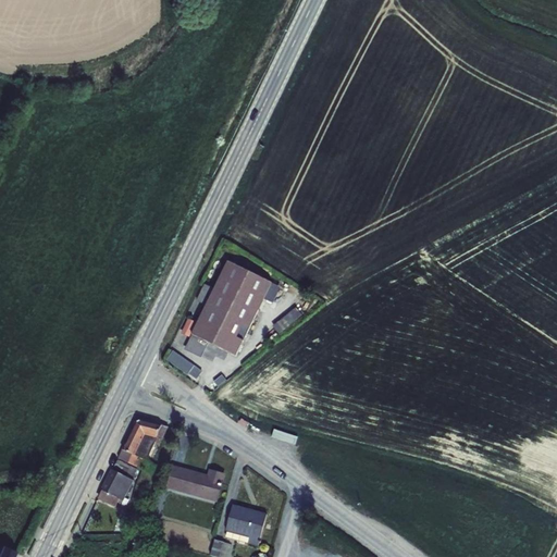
[(188,319),(182,333),(190,337),(185,349),(201,357),(208,344),(235,357),(272,284),(227,262),(213,291),(205,286),(197,301),(207,306),(197,323),(188,319)]
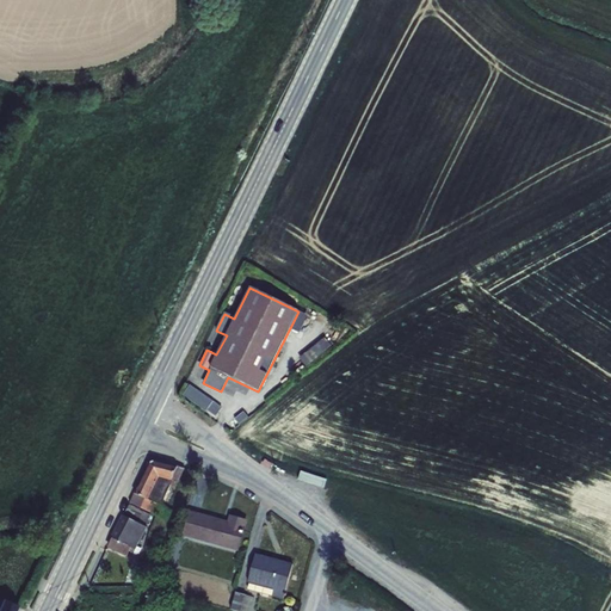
[(325,338),(300,358),(308,368),(332,347),(325,338)]
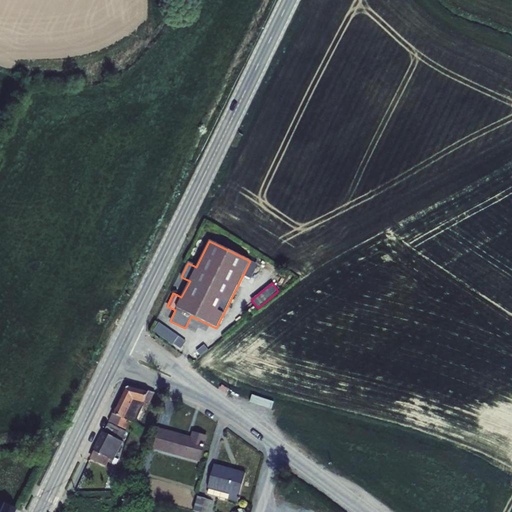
[(159,322),(153,331),(161,336),(167,327),(159,322)]
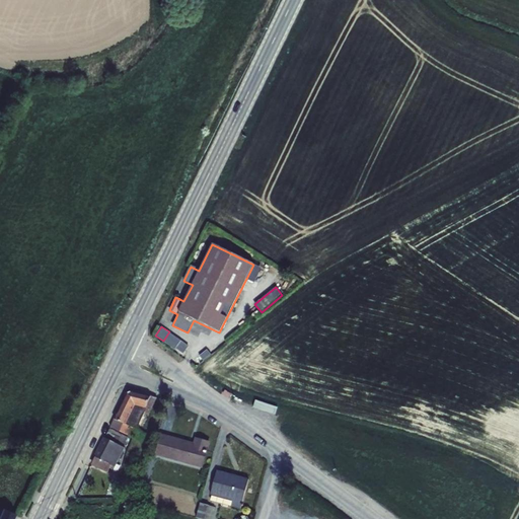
[(169,336),(163,344),(174,351),(180,344),(169,336)]
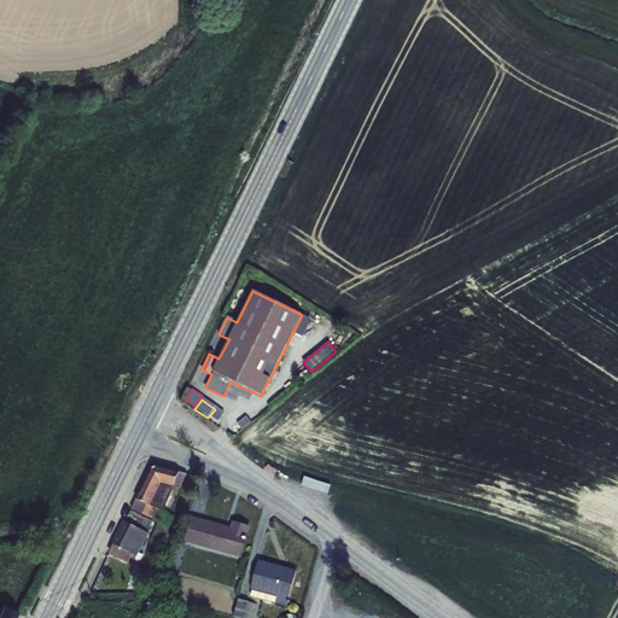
[(220,406),(210,418),(217,424),(227,410),(220,406)]
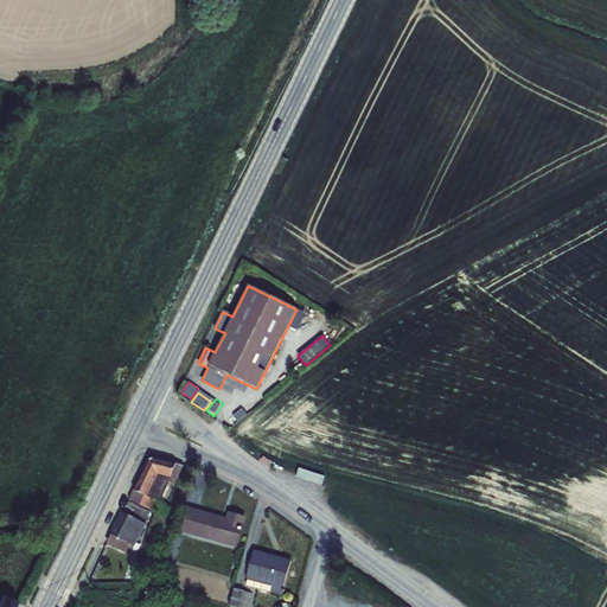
[(133,491),(128,500),(155,512),(171,478),(177,480),(184,466),(179,465),(177,464),(154,458),(148,460),(133,491)]
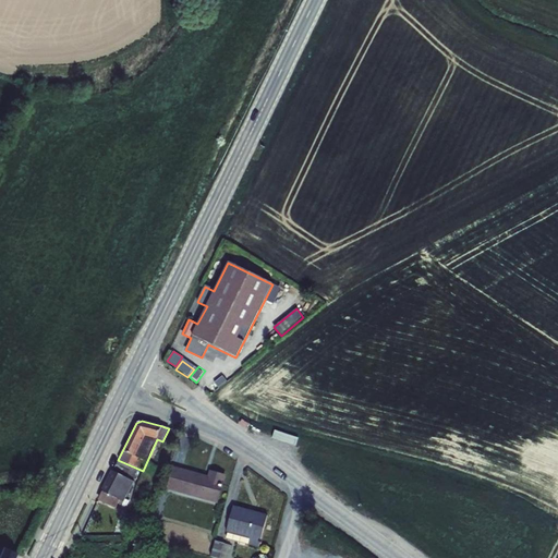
[(140,477),(143,471),(118,460),(114,468),(132,476),(132,474),(140,477)]
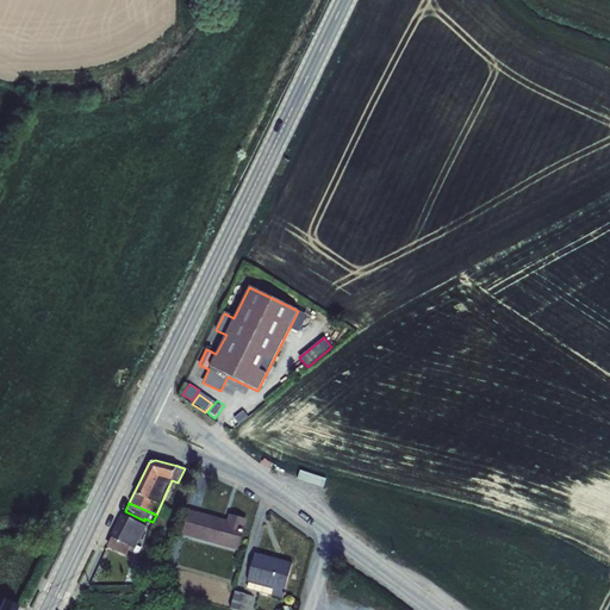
[(190,510),(182,535),(238,551),(247,520),(229,515),(228,521),(190,510)]
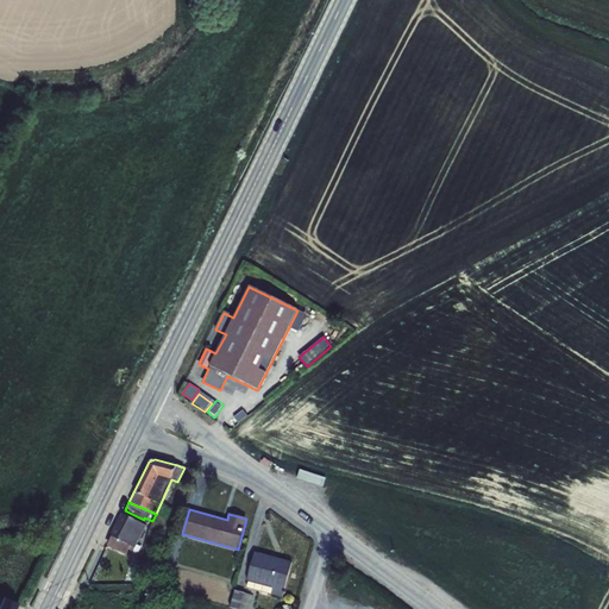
[(111,537),(107,545),(127,553),(129,551),(132,553),(135,548),(136,550),(146,526),(142,523),(121,514),(110,537),(111,537)]
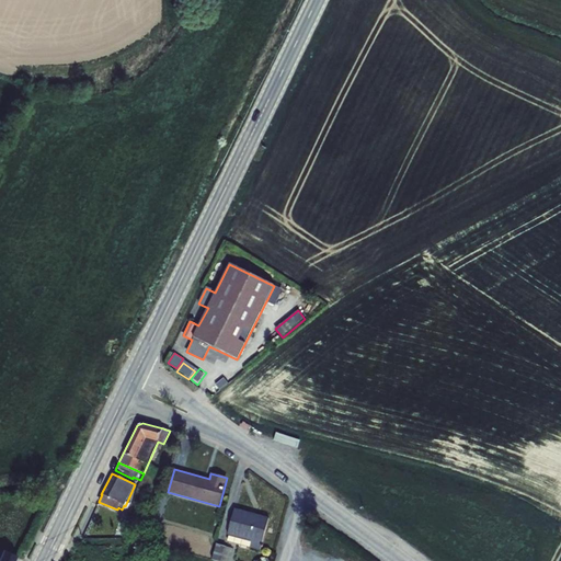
[(130,482),(135,484),(137,485),(140,480),(133,477),(130,482)]
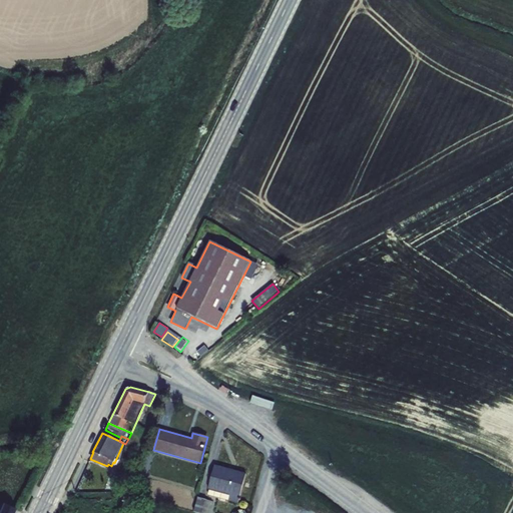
[(209,490),(207,495),(237,503),(245,474),(214,465),(207,490),(209,490)]
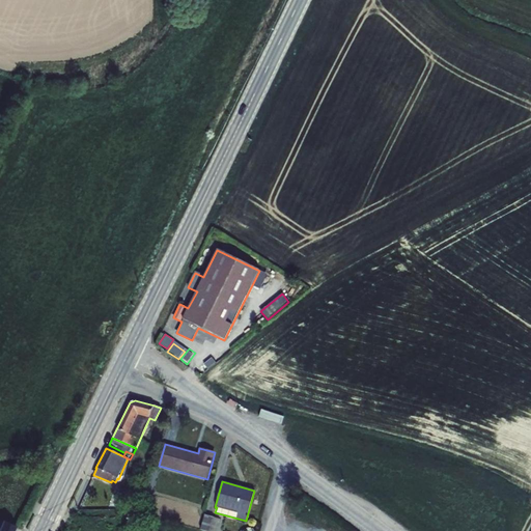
[(128,499),(124,508),(138,511),(140,503),(128,499)]
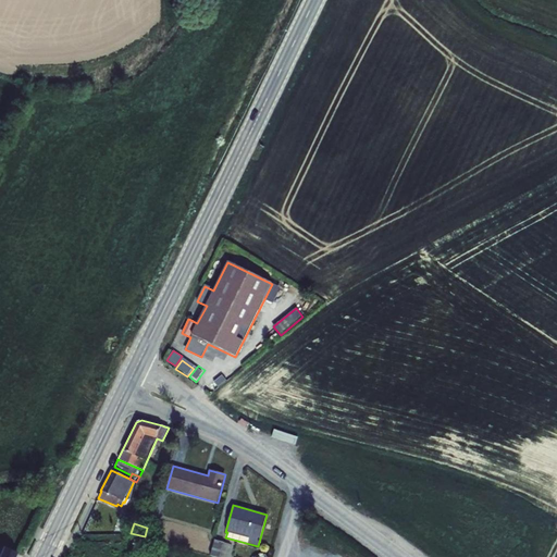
[(214,541),(210,556),(213,556),(226,556),(231,545),(214,541)]
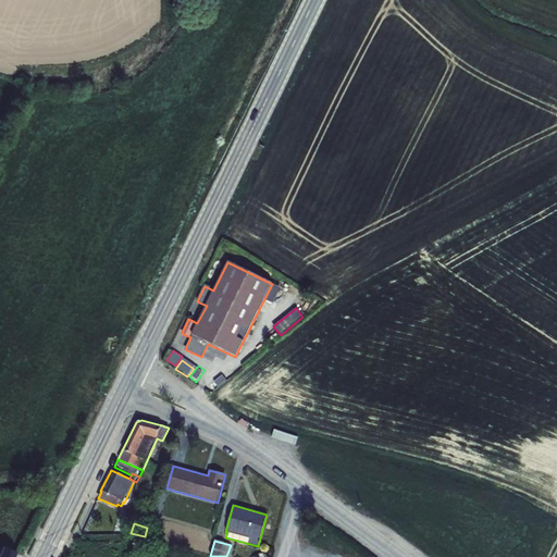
[(0,556),(14,556),(16,553),(2,546),(0,545),(0,556)]
